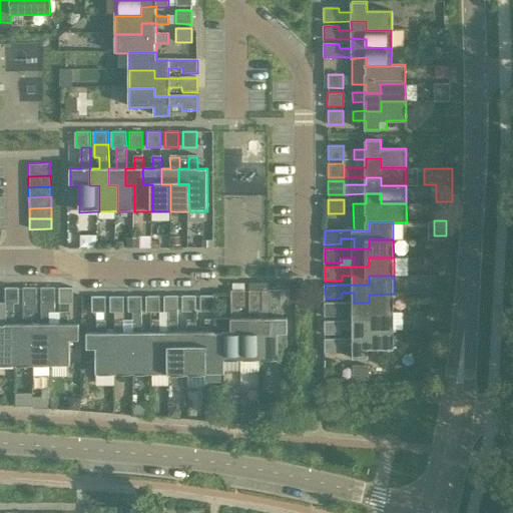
[(0,365),(15,365),(16,339),(25,340),(25,326),(15,326),(15,313),(14,313),(14,304),(18,304),(18,288),(4,288),(4,303),(0,303),(0,365)]
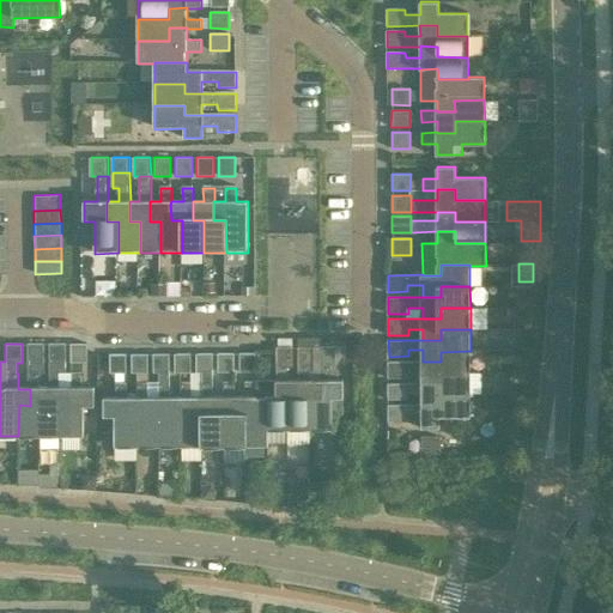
[(30,363),(30,389),(30,406),(19,405),(18,436),(40,436),(41,405),(50,406),(52,389),(50,389),(41,389),(41,374),(43,374),(43,344),(26,344),(26,363),(30,363)]
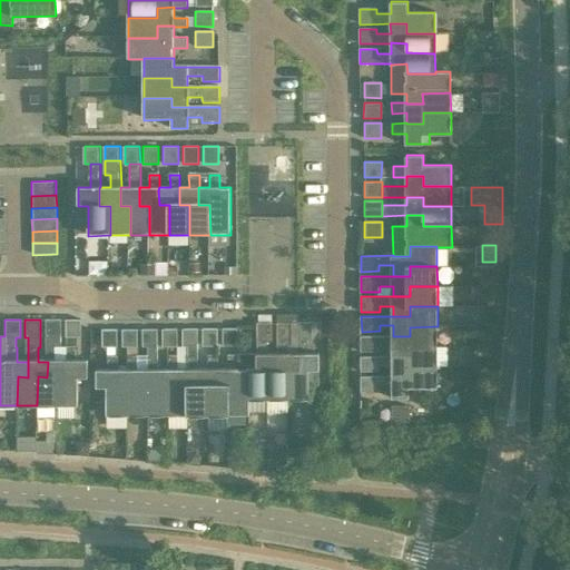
[(47,337),(47,362),(48,362),(47,377),(38,376),(37,405),(57,405),(57,377),(67,377),(67,362),(57,362),(57,346),(55,346),(55,337),(60,336),(60,320),(45,320),(45,337),(47,337)]
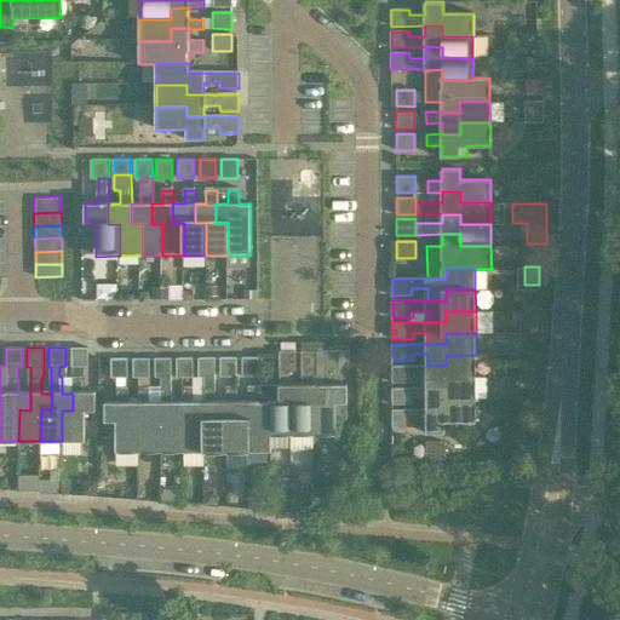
[(70,348),(70,367),(87,367),(87,348),(70,348)]
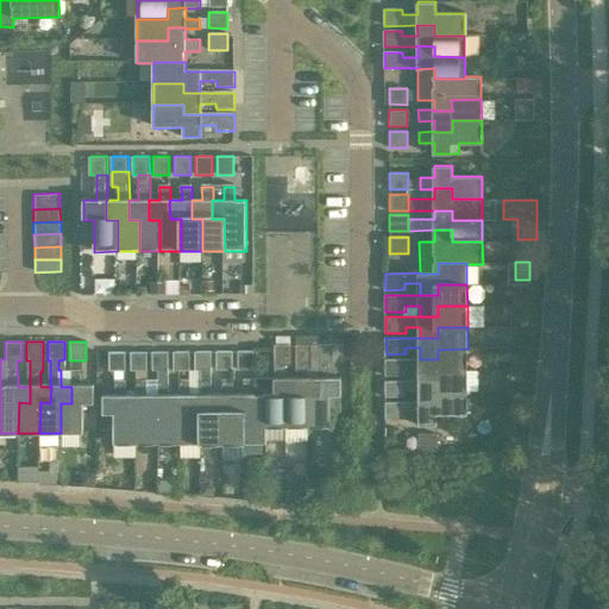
[(265,395),(264,428),(267,428),(286,428),(286,440),(289,440),(289,428),(289,397),(296,397),(296,381),(284,381),(284,365),(292,365),(292,346),(275,346),(275,380),(275,381),(274,381),(274,395),(265,395)]
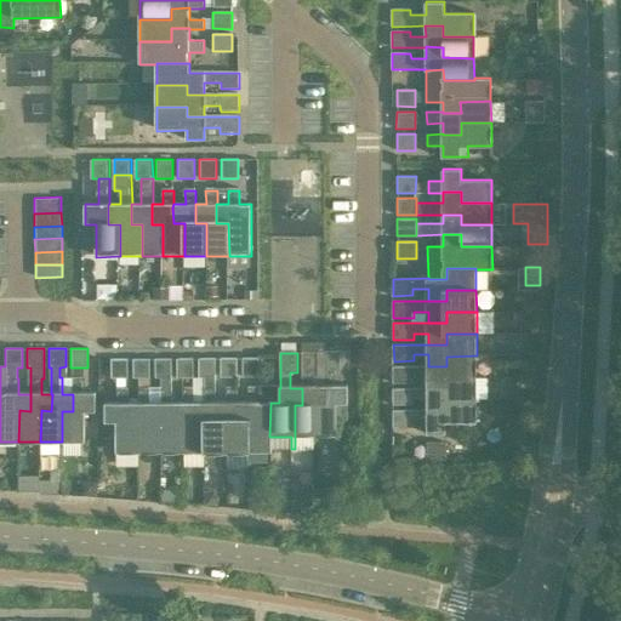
[(295,437),(295,449),(313,449),(313,437),(317,437),(315,405),(324,405),(324,387),(312,387),(312,372),(319,372),(319,353),(302,353),(302,388),(302,405),(295,405),(295,437)]
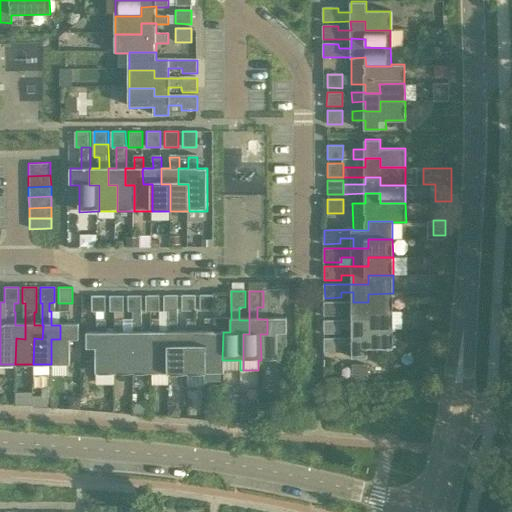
[(260,334),(261,360),(279,360),(279,345),(286,345),(286,333),(288,333),(288,319),(276,319),(275,307),(280,307),(280,291),(267,291),(267,319),(267,334),(260,334)]
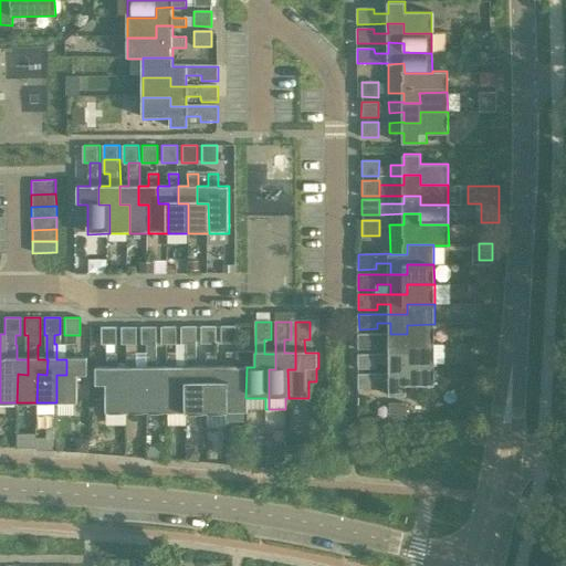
[(390,344),(391,354),(390,355),(407,355),(407,344),(435,344),(435,324),(407,325),(407,334),(390,334),(359,334),(359,349),(377,349),(377,345),(390,344)]
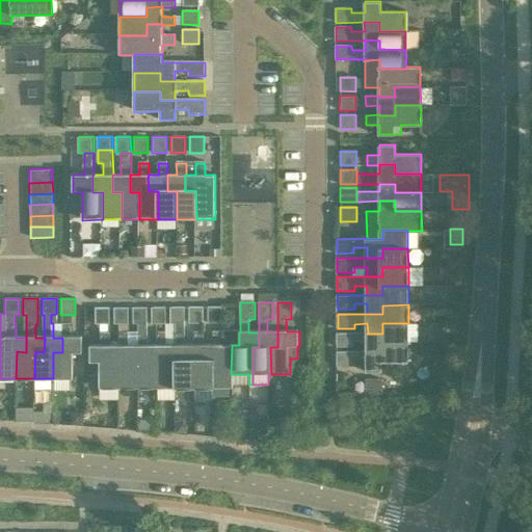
[(164,307),(151,307),(151,323),(165,323),(164,307)]
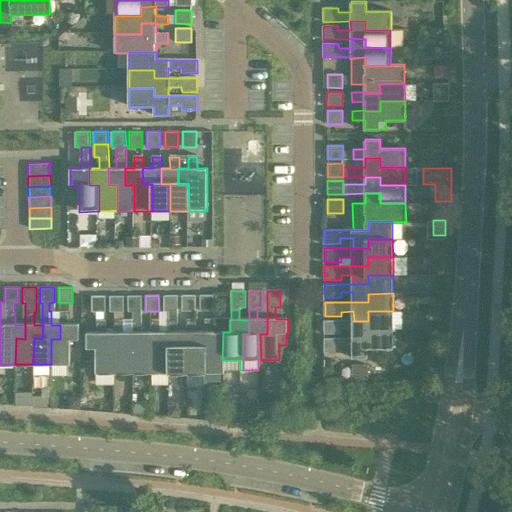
[(201,296),(201,311),(206,311),(214,311),(214,295),(201,296)]
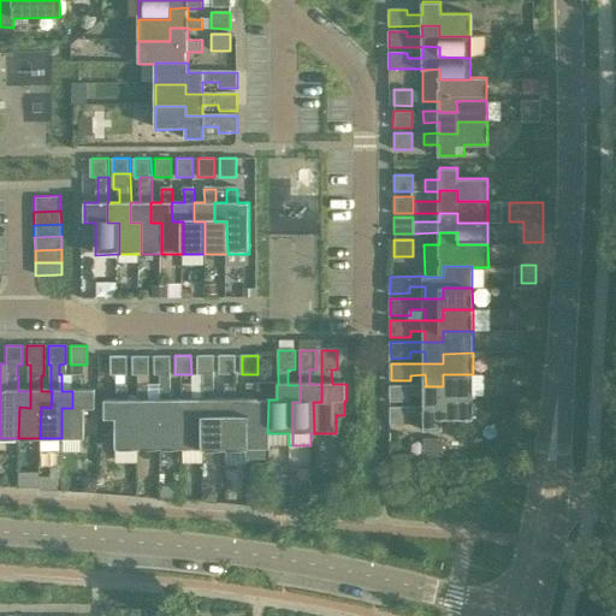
[(112,356),(112,375),(117,375),(129,375),(129,356),(112,356)]
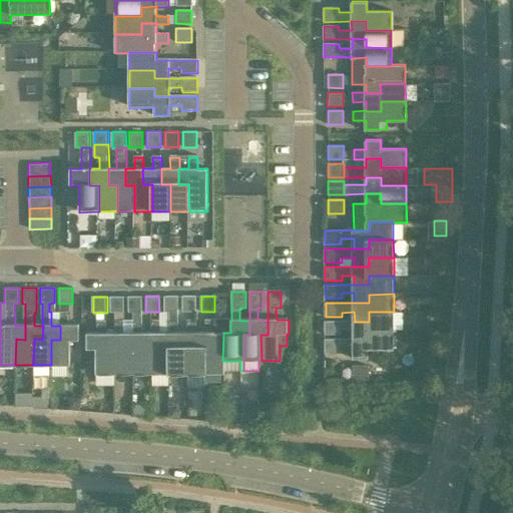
[(111,297),(111,313),(116,313),(125,313),(125,297),(111,297)]
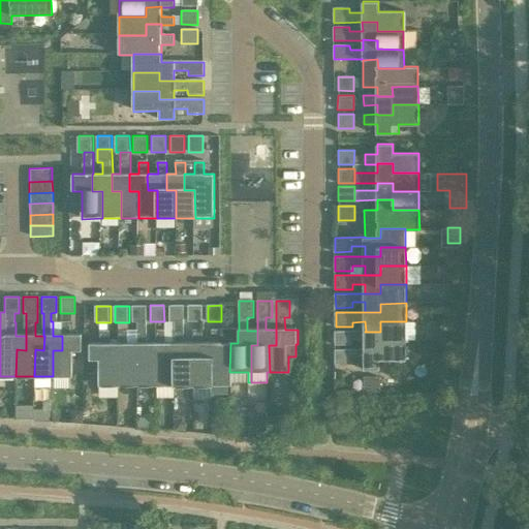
[(133,306),(133,322),(138,322),(148,322),(148,306),(133,306)]
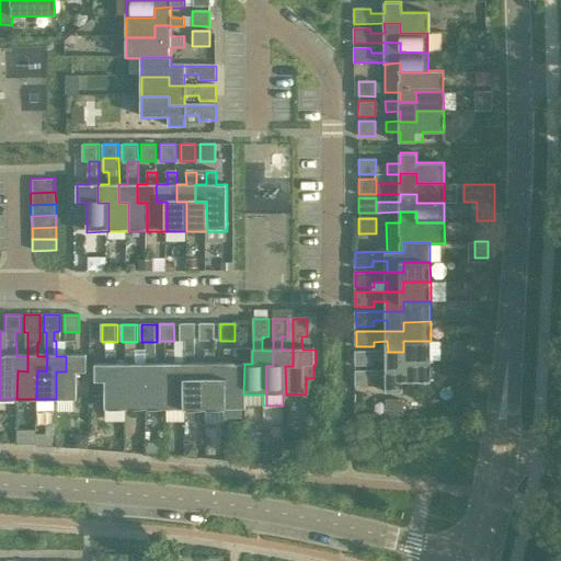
[(181,324),(181,342),(186,342),(197,342),(197,324),(181,324)]
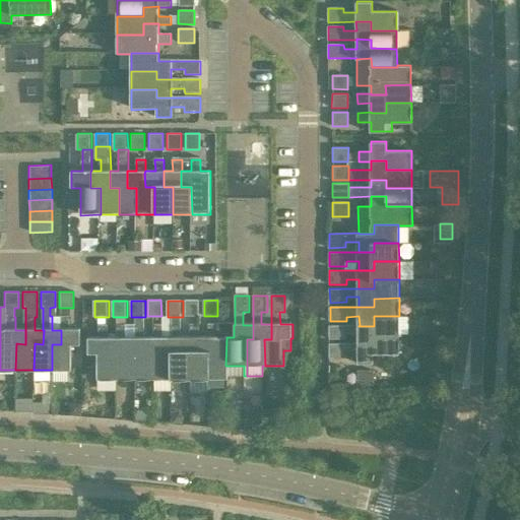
[(186,301),(186,317),(192,317),(200,317),(200,301),(186,301)]
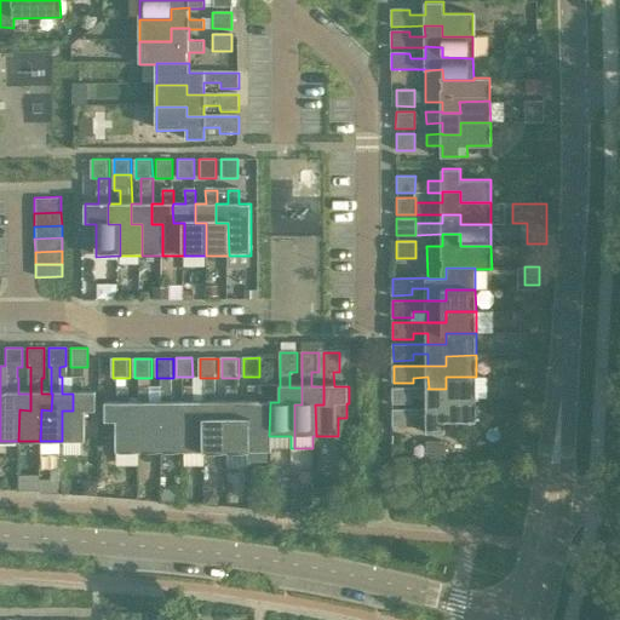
[(428,397),(428,409),(446,409),(446,399),(476,399),(476,377),(446,377),(446,389),(428,389),(429,388),(394,389),(394,405),(413,405),(413,399),(428,397)]
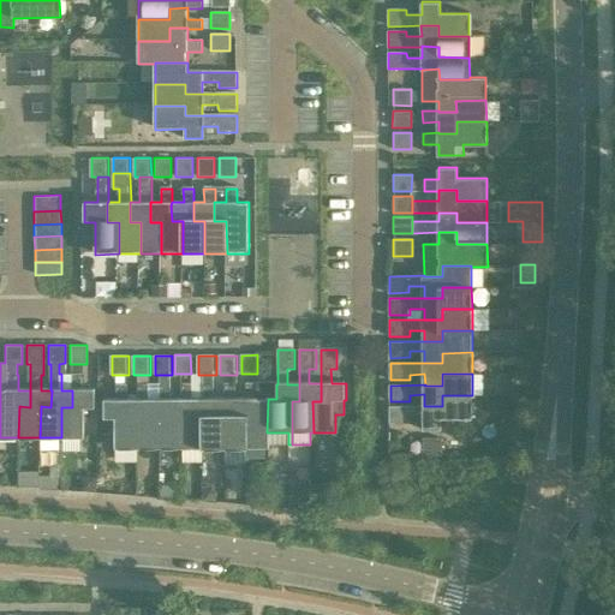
[(72,375),(72,390),(72,407),(61,407),(61,437),(84,437),(84,408),(95,408),(95,390),(84,390),(84,375),(72,375)]
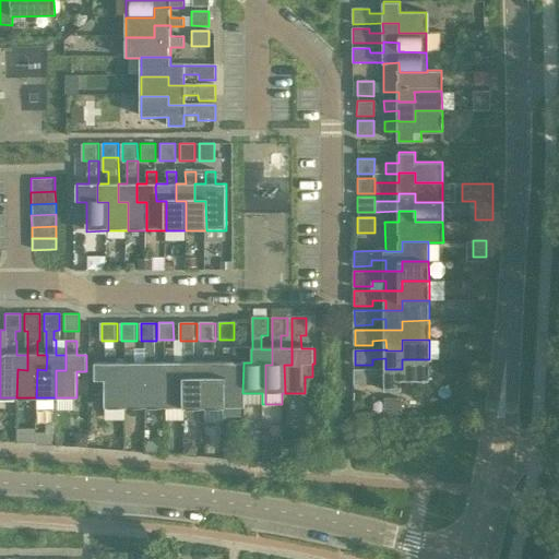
[(137,364),(137,379),(146,379),(145,407),(165,407),(165,379),(156,379),(156,363),(156,341),(146,341),(146,349),(146,364),(138,364),(137,364)]
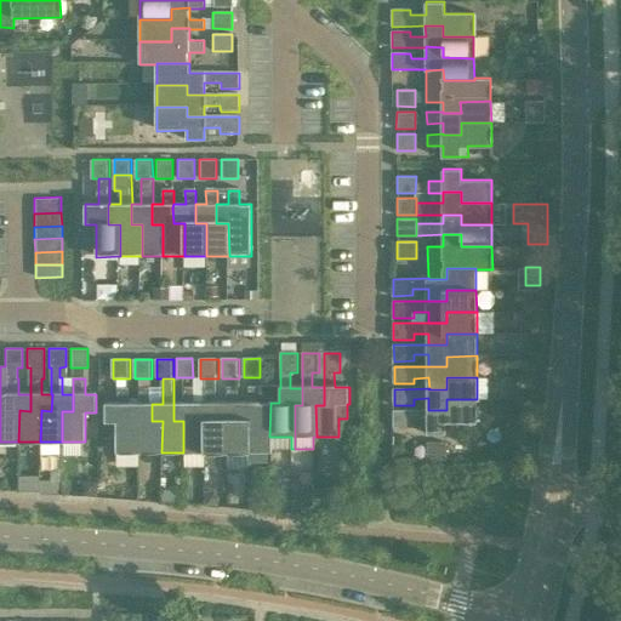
[(195,403),(194,421),(205,421),(205,453),(227,453),(228,421),(217,420),(217,403),(218,403),(218,379),(206,379),(206,403),(195,403)]
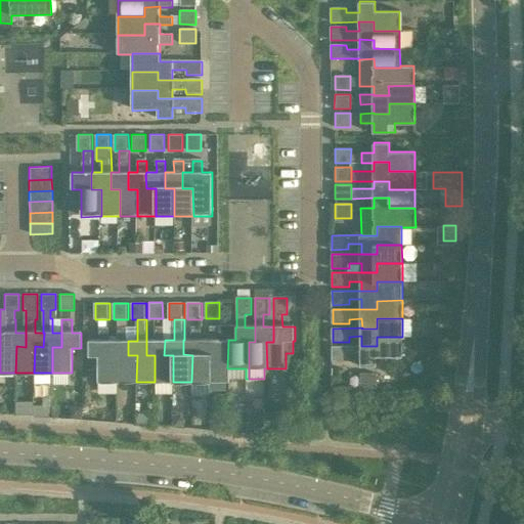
[(110,341),(110,326),(99,326),(100,341),(89,341),(89,356),(98,356),(98,382),(118,382),(119,355),(110,355),(110,341)]
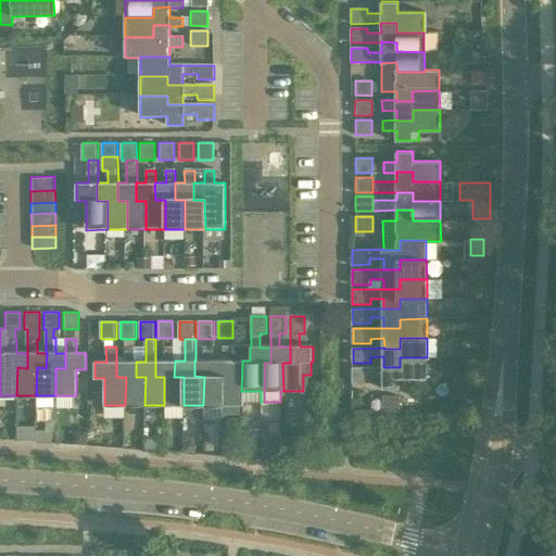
[(116,362),(116,377),(126,377),(125,405),(144,405),(146,377),(136,377),(136,362),(137,362),(136,346),(126,346),(126,362),(116,362)]
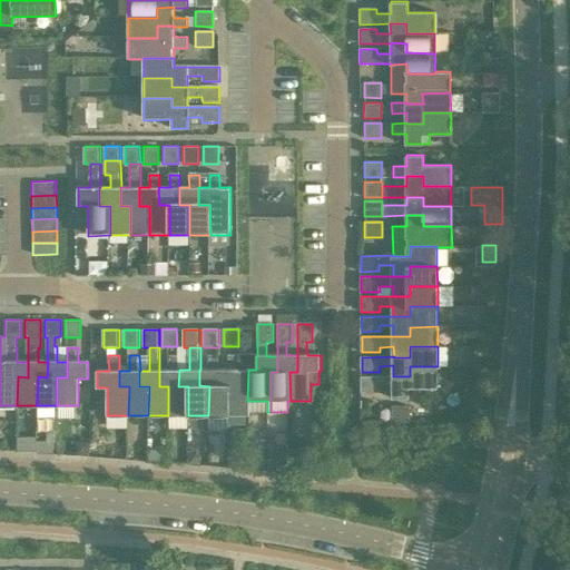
[(159,370),(159,386),(168,386),(168,415),(188,415),(188,386),(178,386),(179,370),(179,355),(169,355),(169,370),(159,370)]
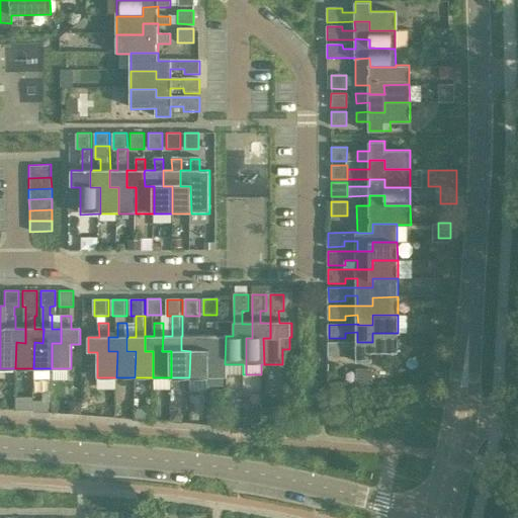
[(181,336),(181,350),(190,351),(189,377),(207,376),(207,350),(199,350),(199,336),(199,323),(191,323),(191,336),(182,336),(181,336)]
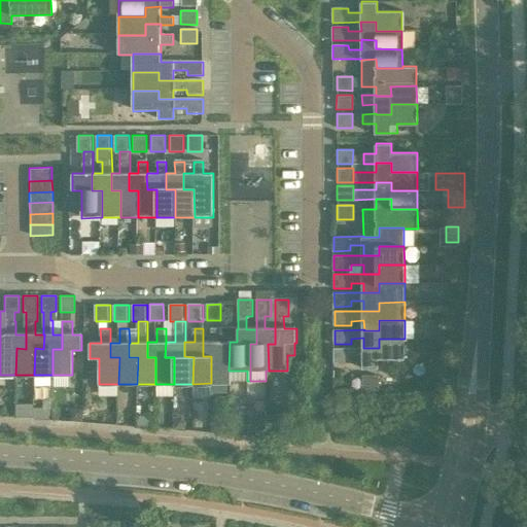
[(203,342),(203,356),(211,356),(211,383),(231,383),(231,381),(231,371),(229,371),(230,342),(237,342),(237,329),(238,329),(238,328),(220,328),(212,328),(212,342),(203,342)]
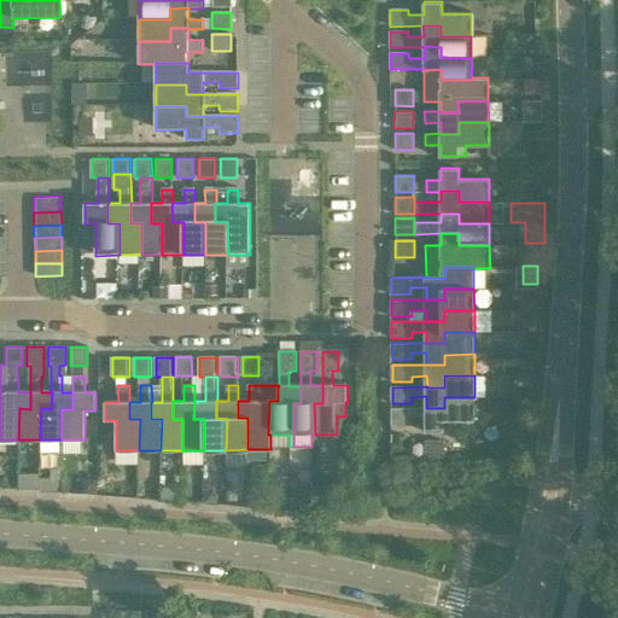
[(426,408),(391,408),(392,425),(412,425),(412,418),(427,418),(427,432),(444,432),(444,421),(476,420),(474,397),(444,397),(444,408),(426,408)]
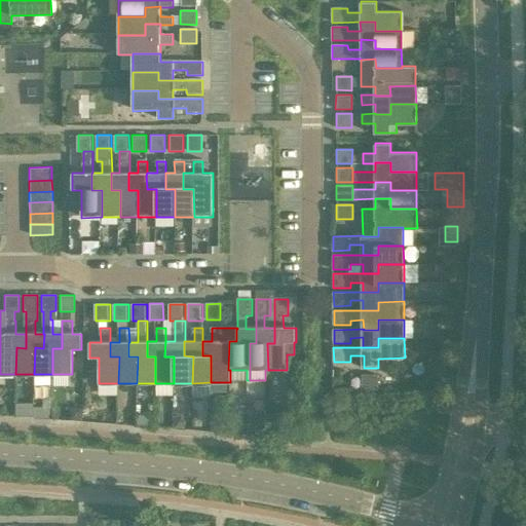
[(33,417),(51,419),(52,407),(33,406),(33,417)]
